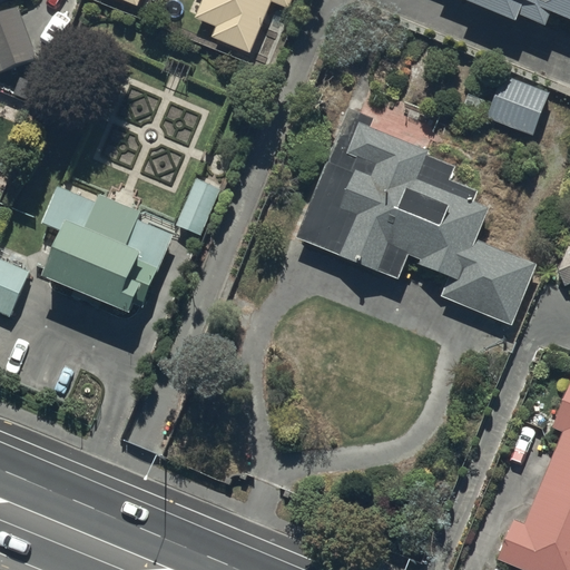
[(0,0),(0,71),(39,56),(17,5),(0,11),(0,1),(2,0),(0,0)]
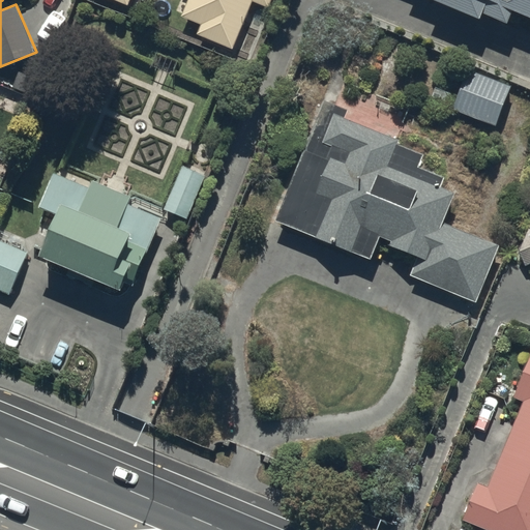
[(190,0),(184,17),(204,25),(200,34),(234,48),(253,0),(271,7),(273,0),(190,0)]
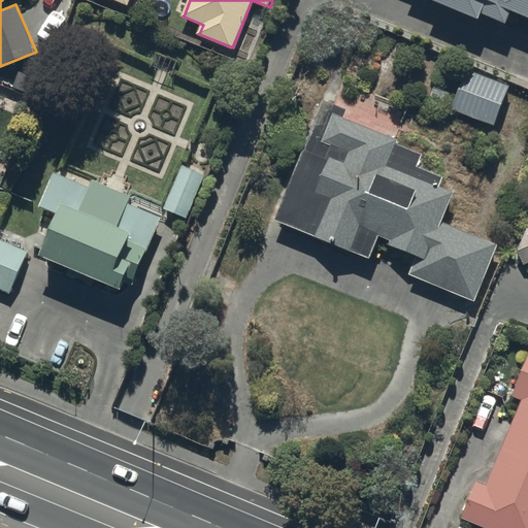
[(527,0),(437,0),(477,17),(481,10),(505,21),(510,8),(527,15),(527,0)]
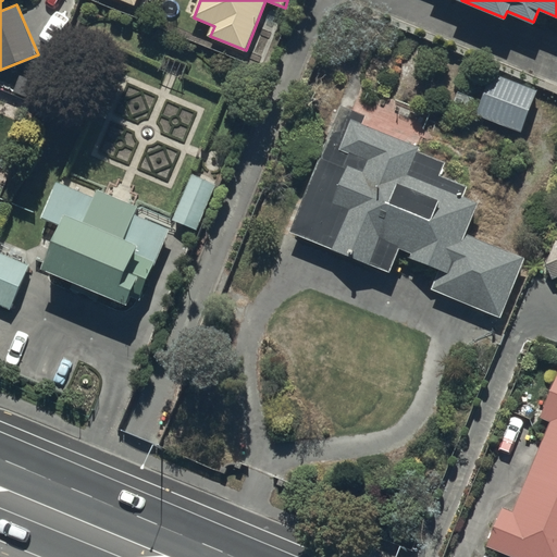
[(521,132),(537,91),(491,72),(474,112),(521,132)]
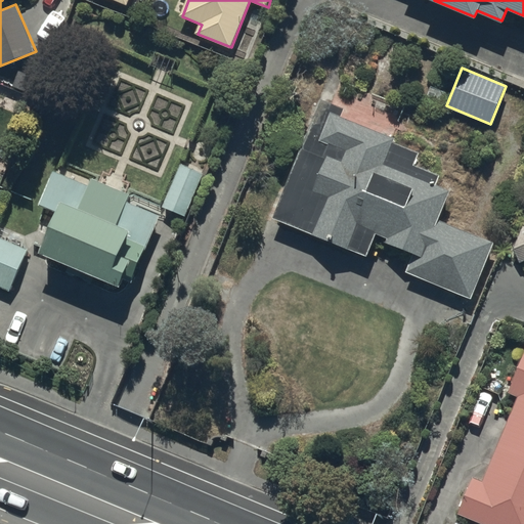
[(319,100),(272,219),(365,257),(375,233),(386,238),(384,245),(411,256),(404,272),(470,299),(492,244),(438,221),(449,193),(434,186),(438,176),(412,166),(417,155),(392,144),(394,139),(340,118),(343,110),(319,100)]
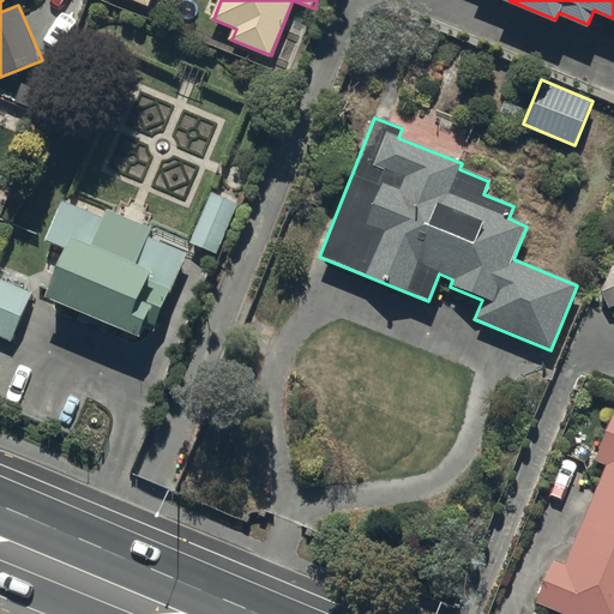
[(214,192),(193,241),(218,252),(240,203),(214,192)]
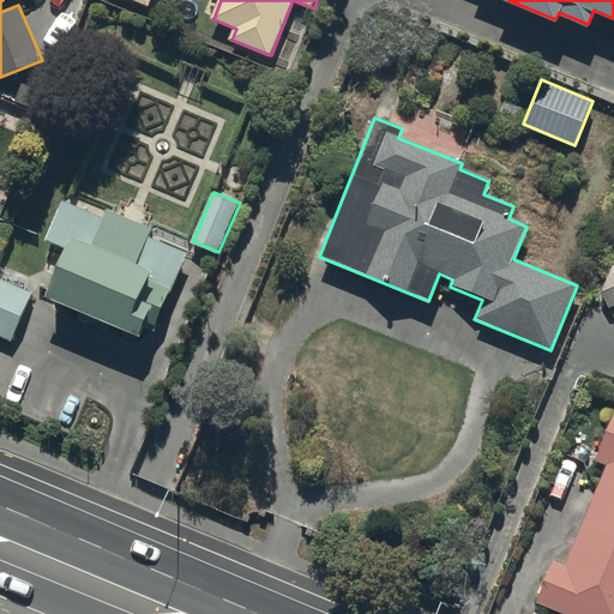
[(56,282),(52,296),(143,336),(149,321),(157,325),(191,245),(152,228),(156,220),(112,200),(107,212),(66,196),(50,234),(59,238),(43,277),(56,282)]
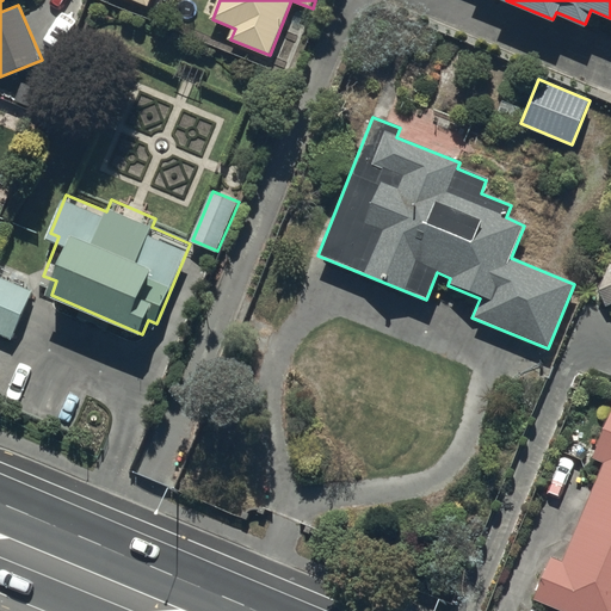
[(610,263),(600,294),(610,297),(610,263)]
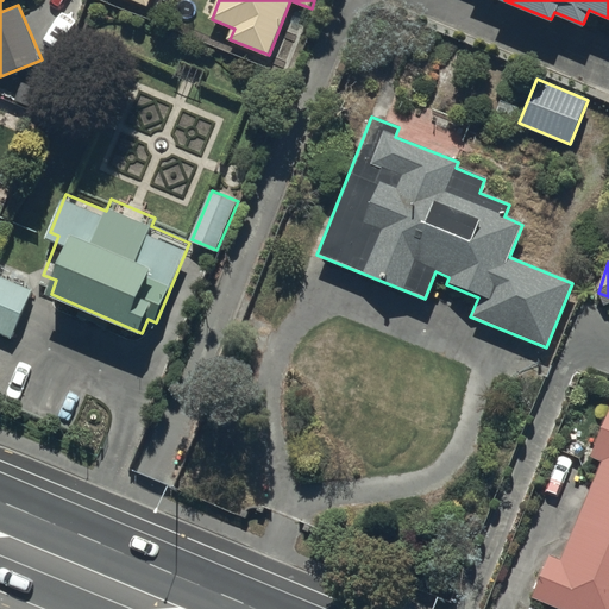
[(0,276),(0,333),(11,339),(32,290),(0,276)]
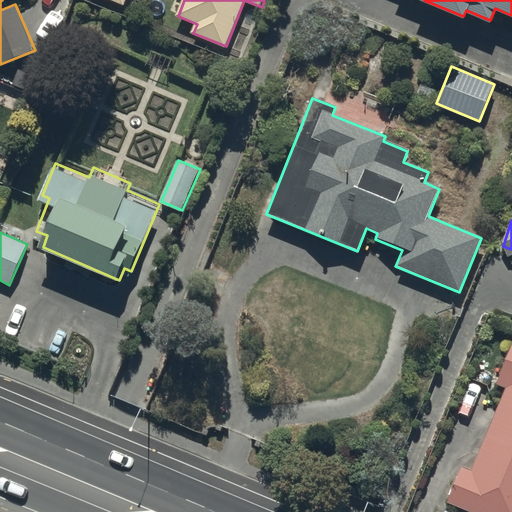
[(447,499),(480,511),(511,511),(511,346),(498,381),(505,384),(470,470),(461,467),(447,499)]
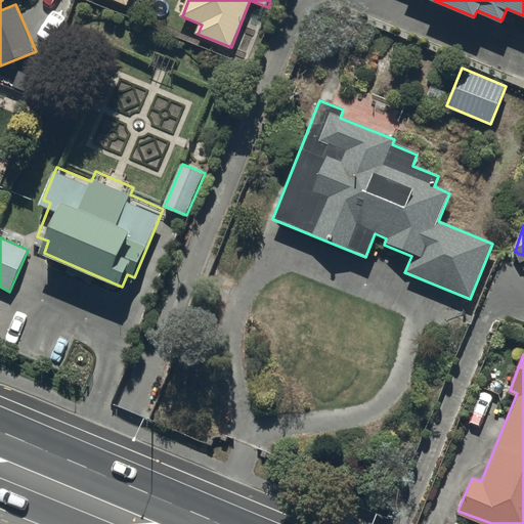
All buildings are outlined.
